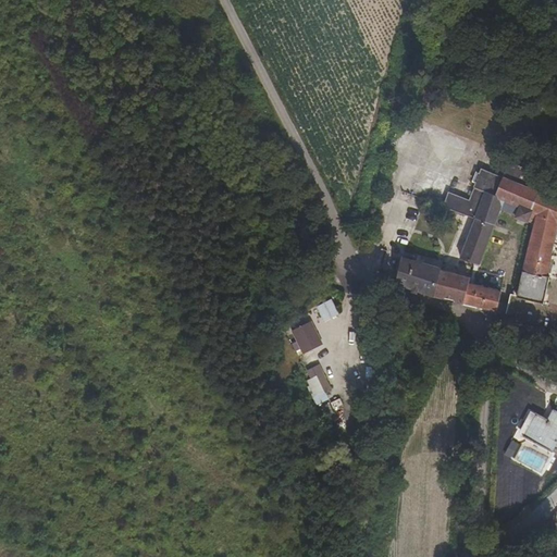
[(544,177),(510,163),(504,178),(539,193),(544,177)]
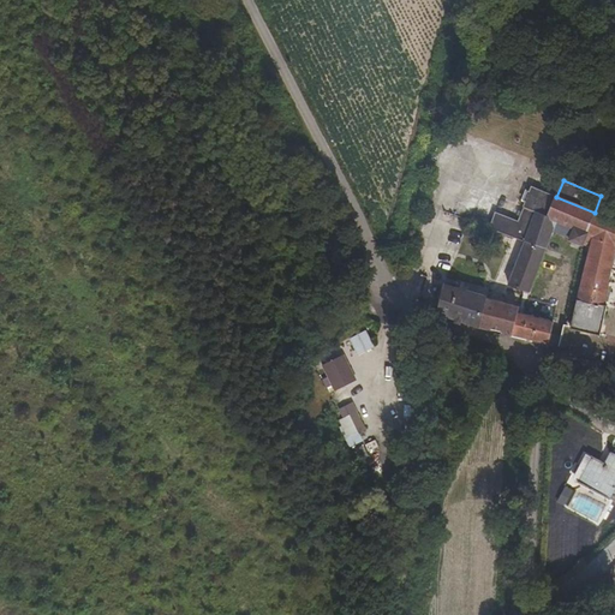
[(529,186),(521,206),(536,212),(543,192),(529,186)]
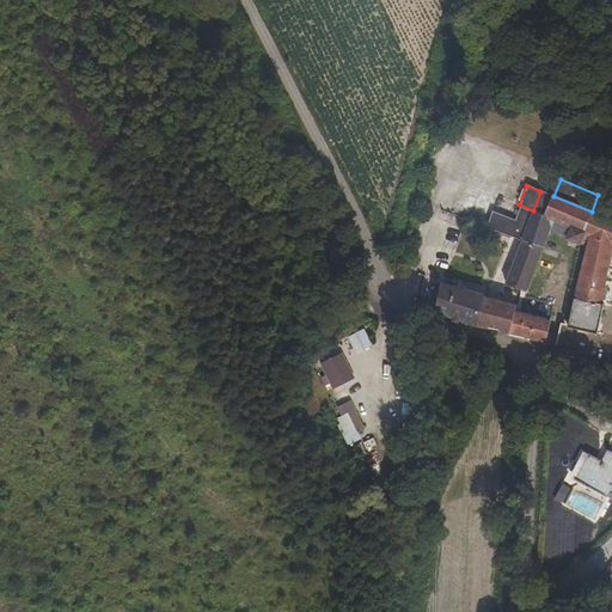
[(592,212),(554,196),(540,191),(533,210),(530,221),(551,231),(567,237),(565,239),(579,244),(592,212)]
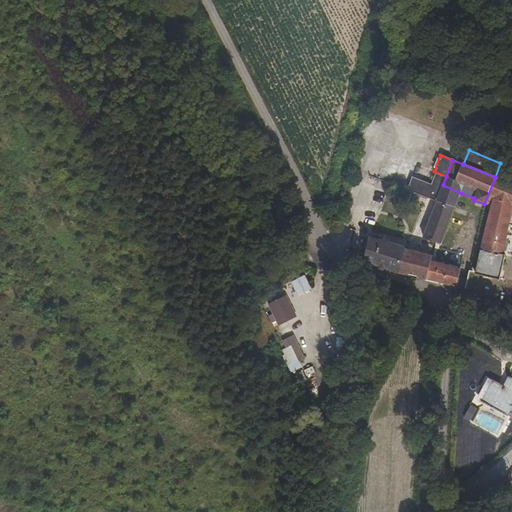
[(498,278),(511,207),(511,183),(495,177),(484,204),(492,207),(477,273),(498,278)]
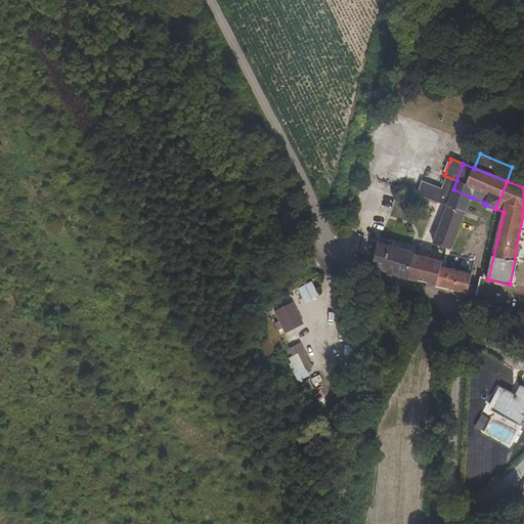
[(447,206),(466,212),(472,198),(453,189),(447,206)]
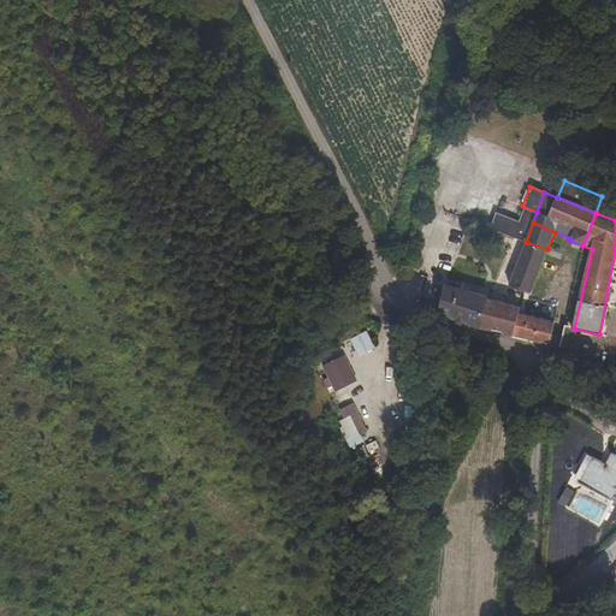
[(509,285),(525,291),(529,292),(548,249),(526,242),(509,285)]
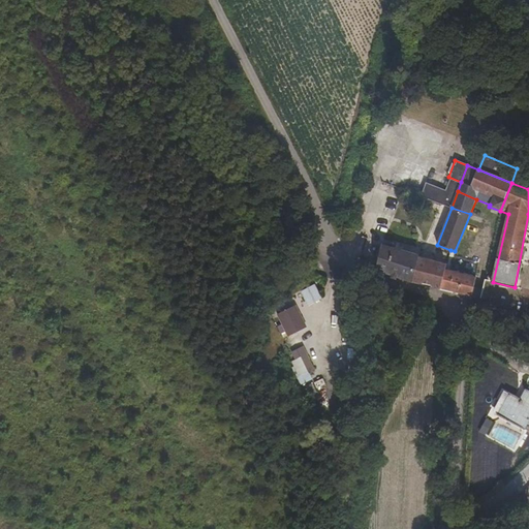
[(447,266),(433,261),(418,257),(418,255),(383,245),(378,270),(412,282),(473,296),(474,286),(475,277),(447,270),(447,266)]
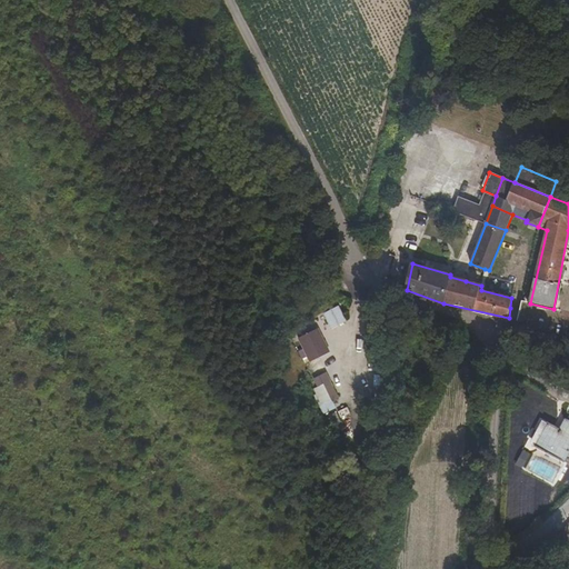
[(470,263),(466,281),(481,286),(485,269),(470,263)]
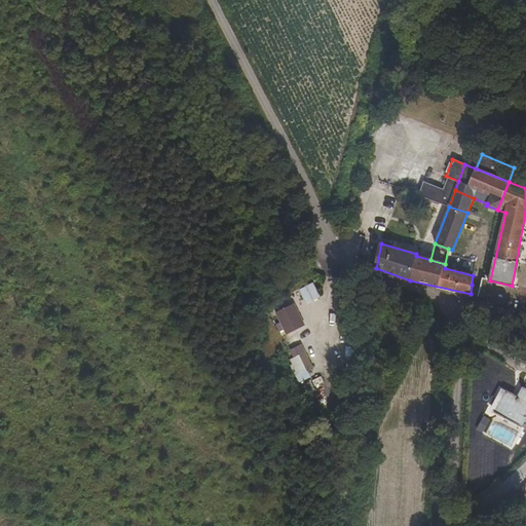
[(306,304),(322,298),(314,283),(300,290),(306,304)]
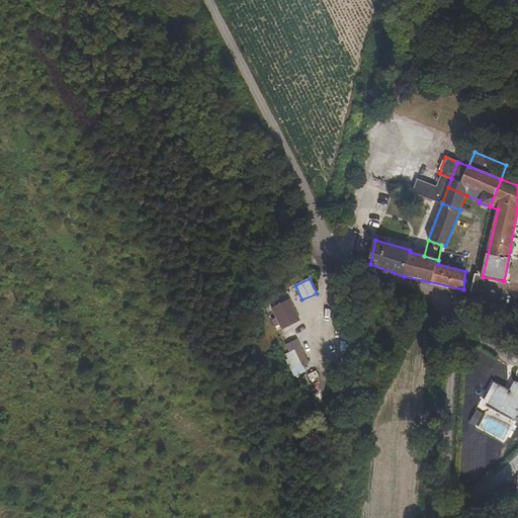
[(463,289),(471,291),(473,282),(464,280),(463,289)]
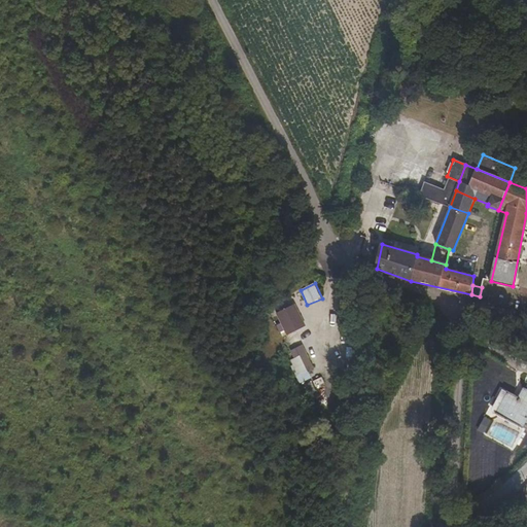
[(278,312),(286,336),(306,328),(297,305),(278,312)]
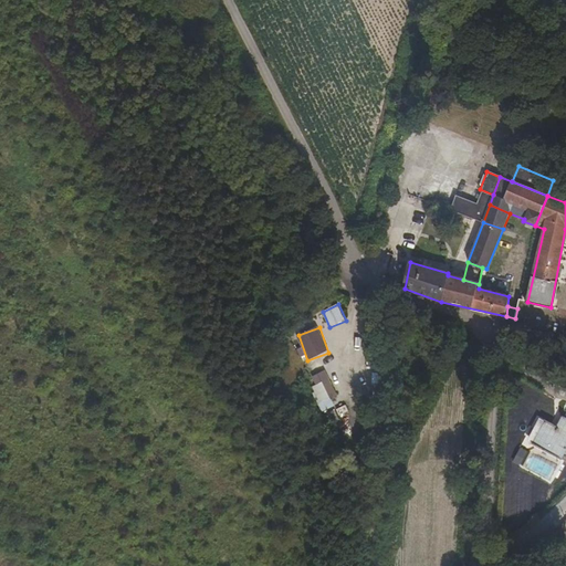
[(310,367),(312,374),(326,369),(324,363),(310,367)]
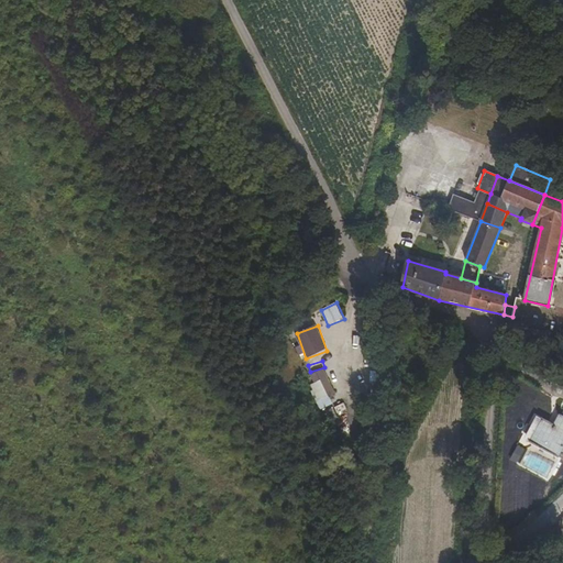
[(326,368),(308,375),(321,409),(334,405),(331,396),(335,394),(326,368)]
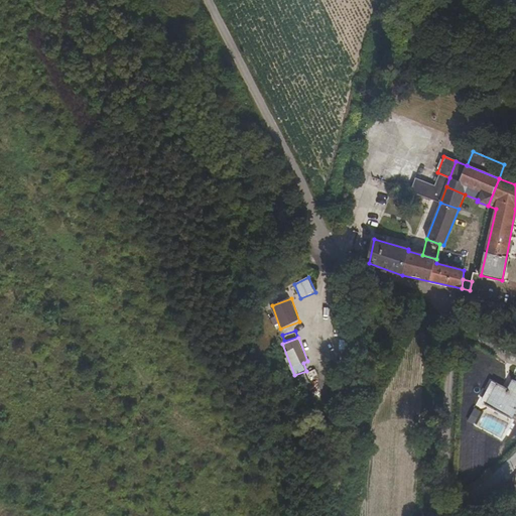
[(316,369),(307,373),(310,380),(319,376),(316,369)]
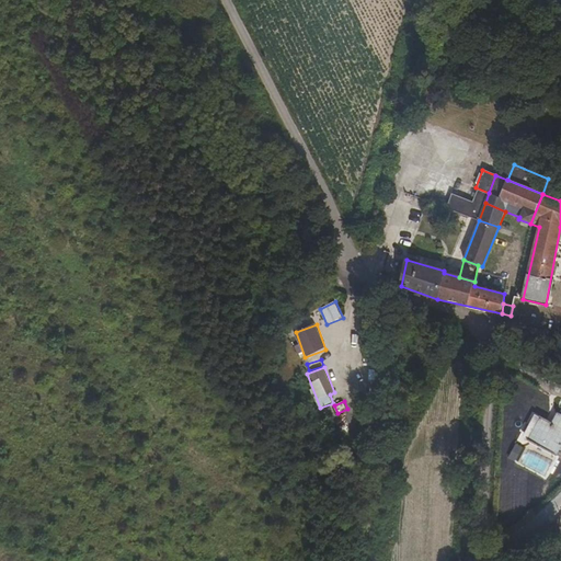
[(542,418),(530,442),(560,458),(560,456),(560,413),(560,414),(554,424),(542,418)]
